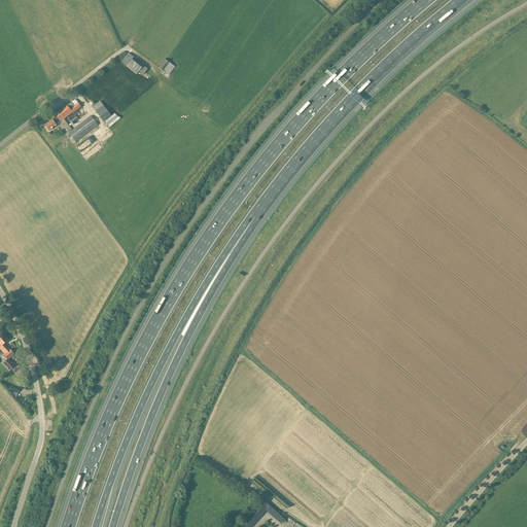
[(120,62),(137,74),(138,72),(142,75),(148,68),(128,53),(120,62)]
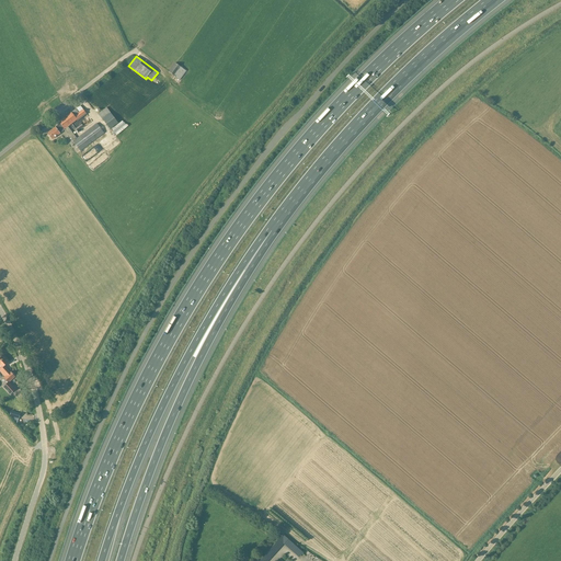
[(186,71),(175,63),(169,72),(180,80),(186,71)]
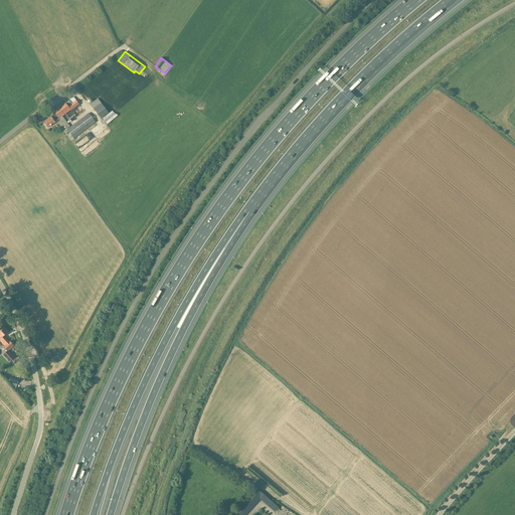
[(94,110),(102,104),(98,99),(91,105),(92,107),(94,110)]
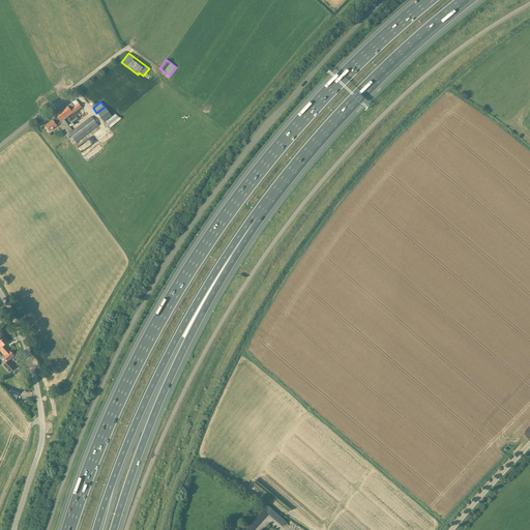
[(70,110),(67,106),(56,115),(57,117),(52,120),(45,125),(50,131),(61,123),(76,143),(98,125),(91,117),(72,130),(64,120),(72,113),(74,114),(82,108),(79,104),(70,110)]
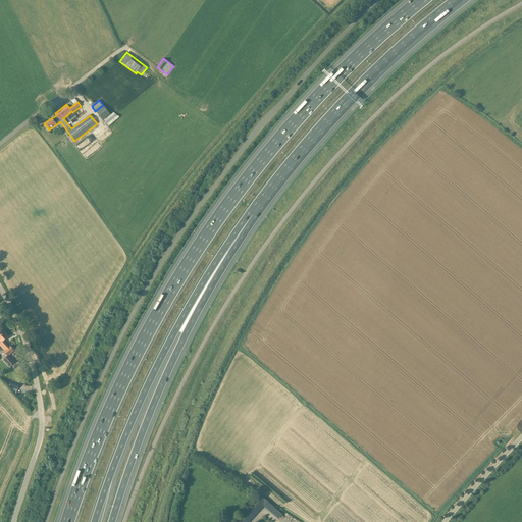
[(104,119),(109,126),(119,117),(114,111),(104,119)]
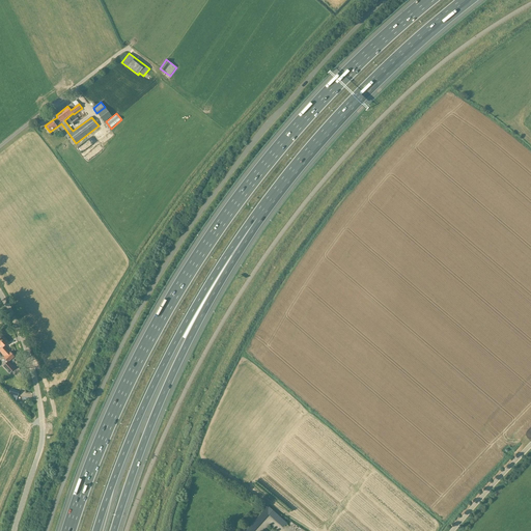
[(8,362),(14,357),(15,357),(9,352),(9,353),(4,346),(8,341),(3,336),(0,338),(0,351),(4,356),(3,358),(7,362),(3,366),(9,373),(15,368),(8,362)]
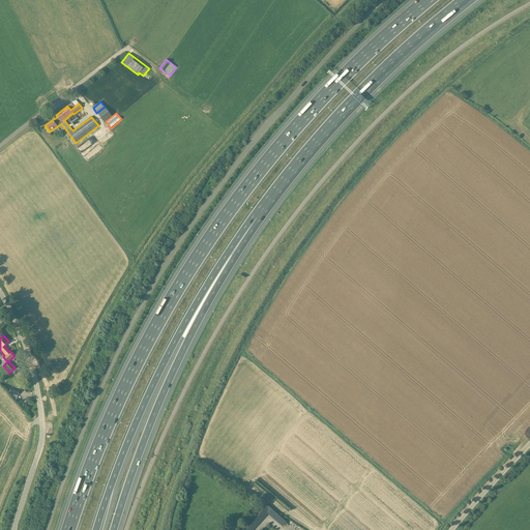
[(267,504),(243,529),(252,529),(267,513),(270,517),(269,519),(275,524),(277,522),(282,526),(287,522),(267,504)]
